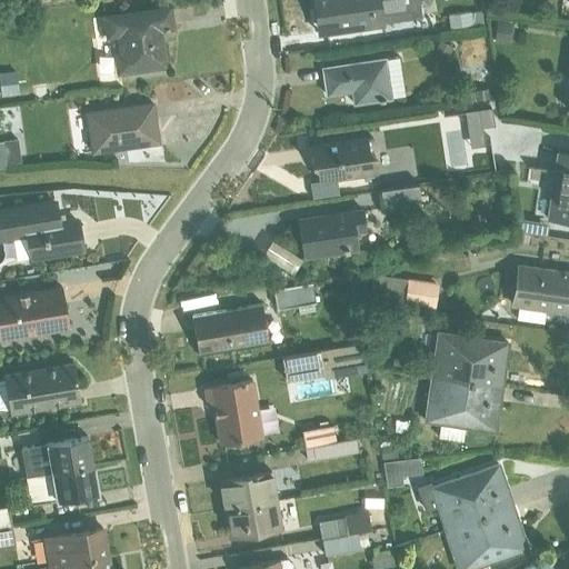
[(312,0),(316,21),(322,20),(325,32),(422,17),(419,0),(312,0)]
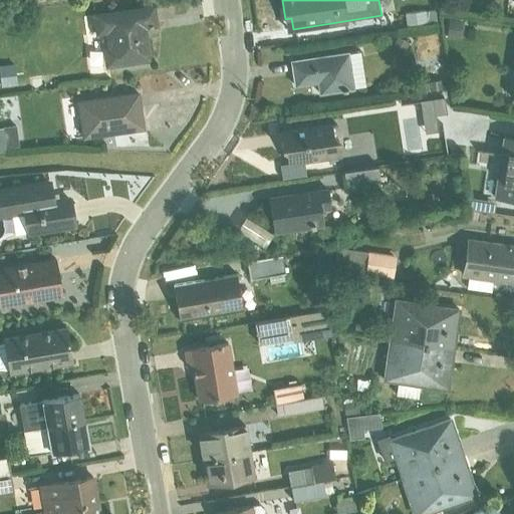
[(154,7),(93,16),(95,35),(106,34),(107,47),(103,47),(106,66),(150,60),(145,27),(157,25),(154,7)]
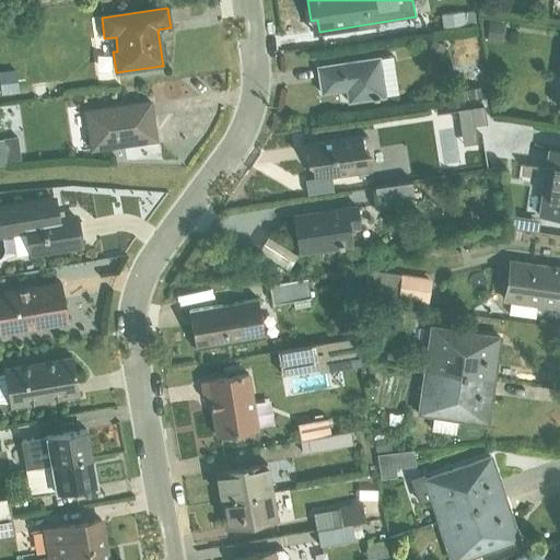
[(490,22),(487,43),(502,45),(504,24),(490,22)]
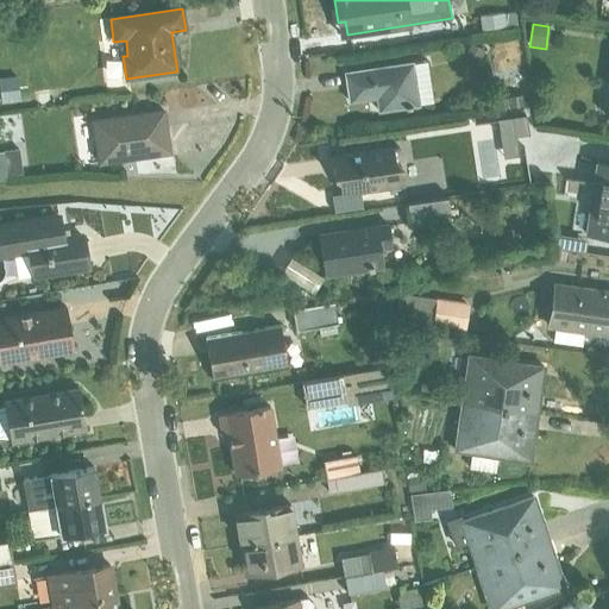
[(427,61),(346,73),(350,102),(376,99),(378,113),(420,106),(420,104),(432,101),(427,61)]
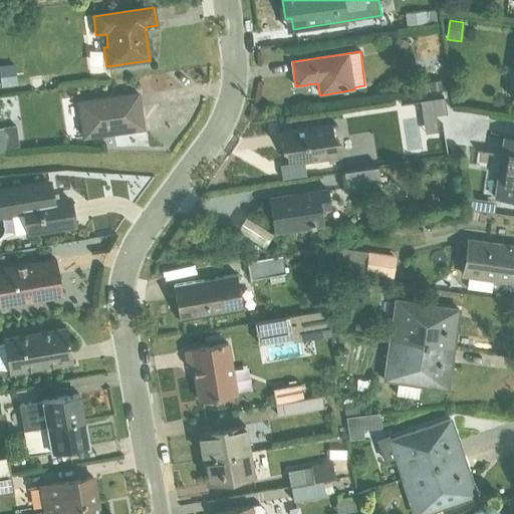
[(5,57),(0,57),(0,79),(8,78),(5,57)]
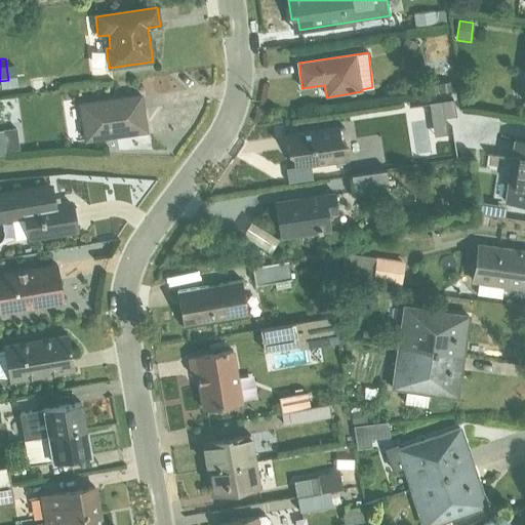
[(450,82),(422,87),(423,95),(454,91),(454,83),(451,84),(450,82)]
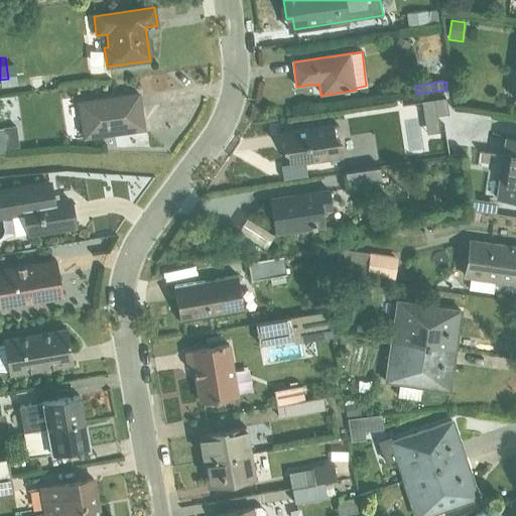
[(443,93),(428,95),(432,123),(446,120),(443,93)]
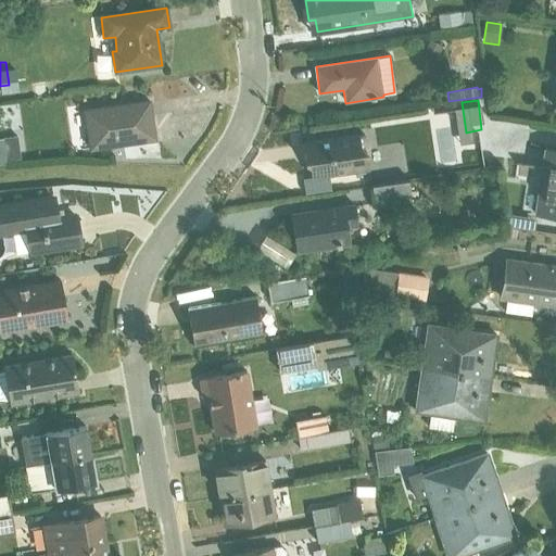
[(150,101),(84,111),(89,150),(155,140),(150,101)]
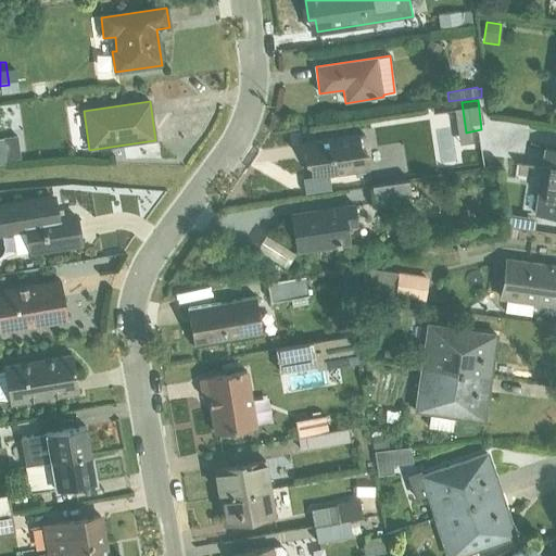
[(312,177),(325,176),(369,169),(367,151),(361,146),(358,137),(302,143),(305,163),(313,168),(314,175),(312,176),(312,177)]
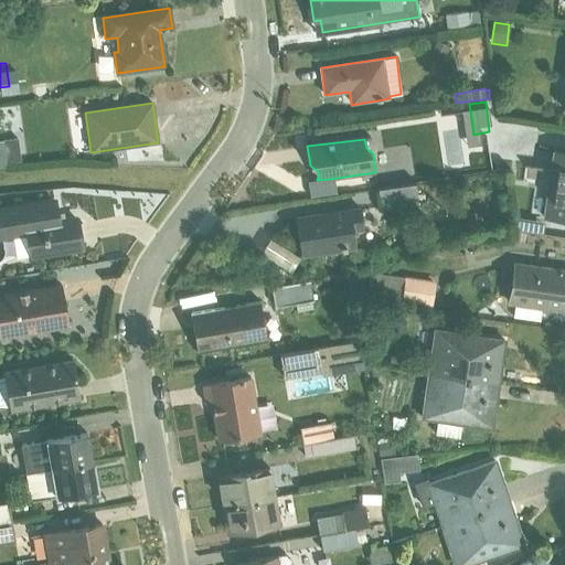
[(564,152),(553,151),(543,217),(564,220),(564,152)]
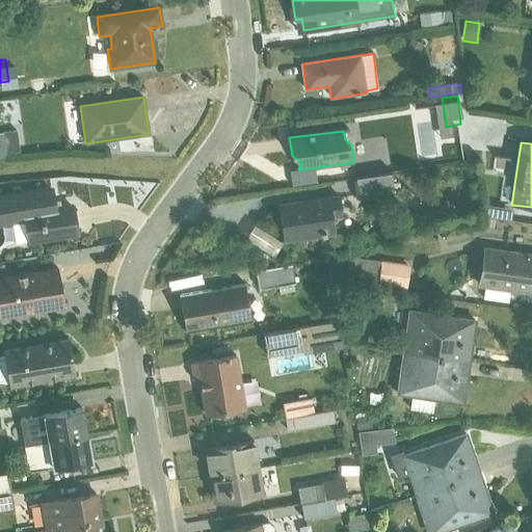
[(483,151),(482,164),(502,165),(503,152),(483,151)]
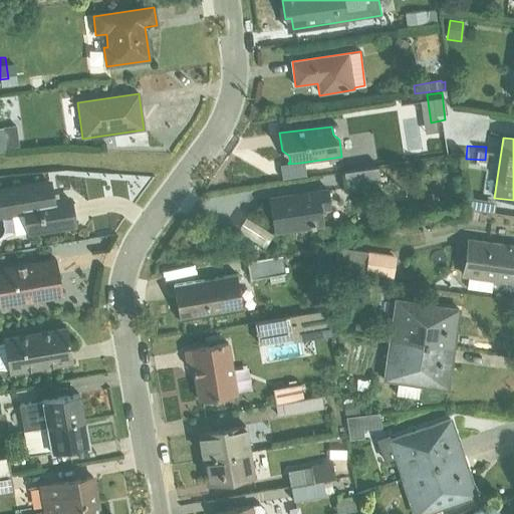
[(300,163),(288,164),(280,165),(282,180),(302,177),(300,163)]
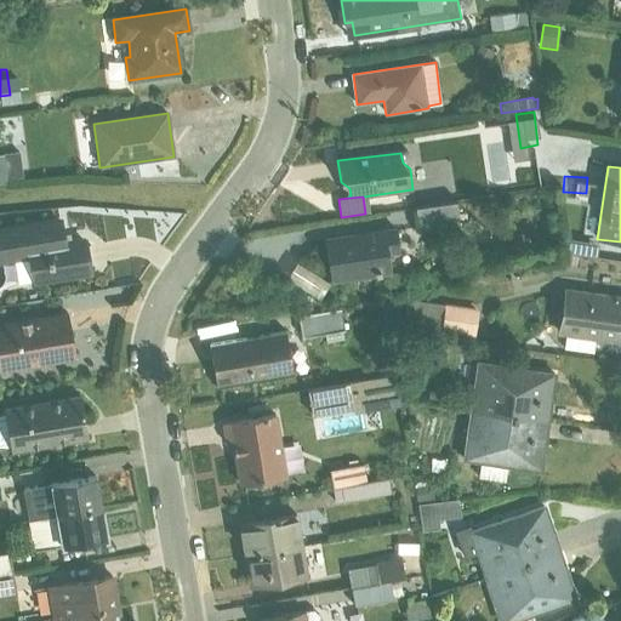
[(457,201),(416,208),(420,231),(460,226),(457,201)]
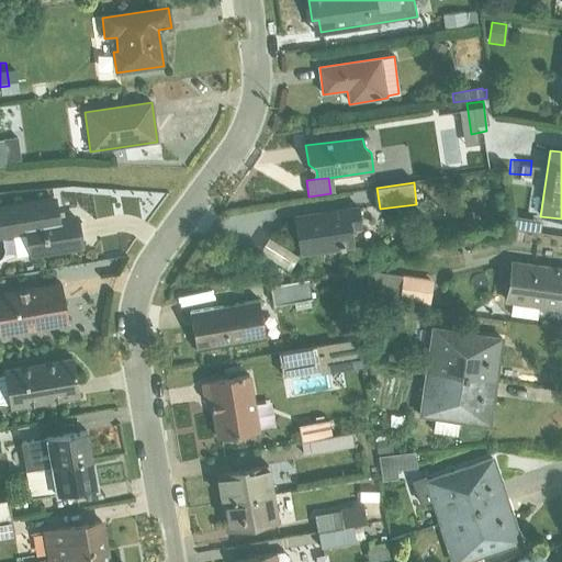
[(55,201),(0,210),(0,239),(13,237),(17,257),(82,246),(78,220),(64,222),(63,214),(57,215),(55,201)]
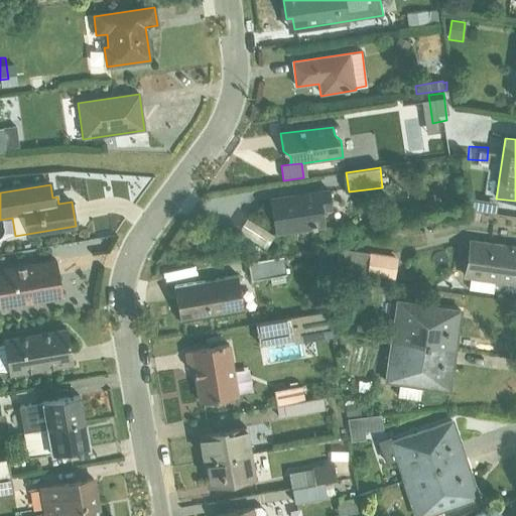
[(330,191),(270,201),(275,232),(326,225),(324,212),(333,210),(330,191)]
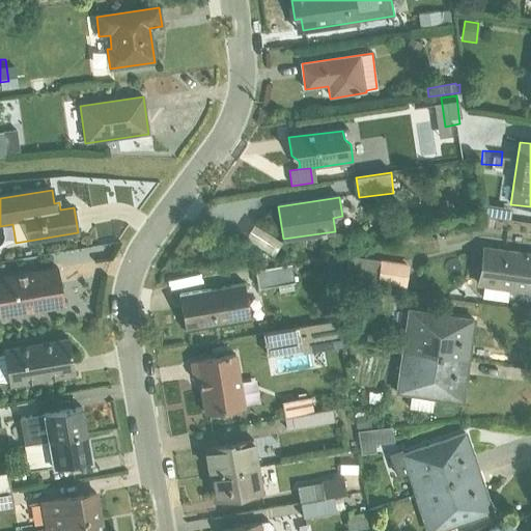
[(481,202),(480,215),(511,219),(513,207),(481,202)]
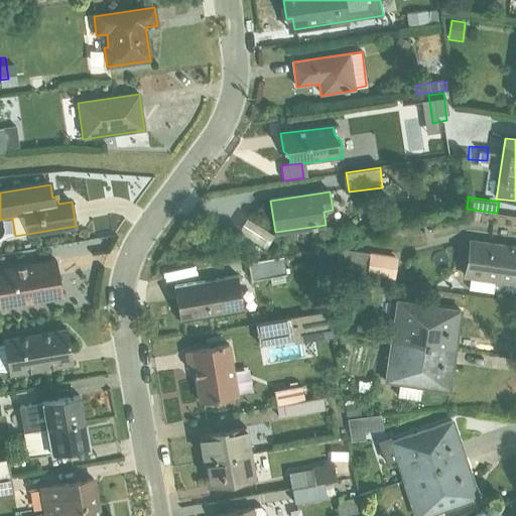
[(471,278),(495,281),(515,284),(515,248),(470,242),(465,277),(471,278)]
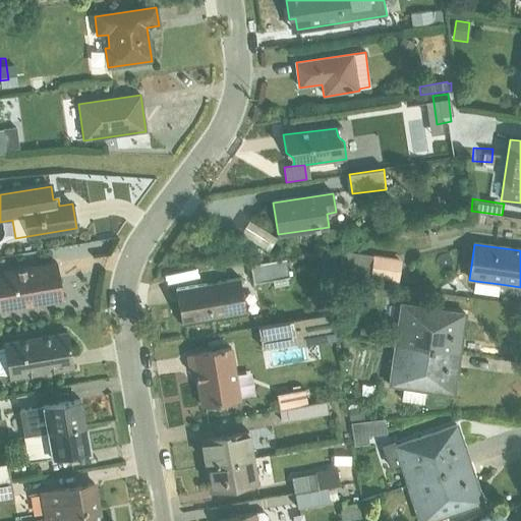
[(342,251),(339,275),(399,282),(402,258),(342,251)]
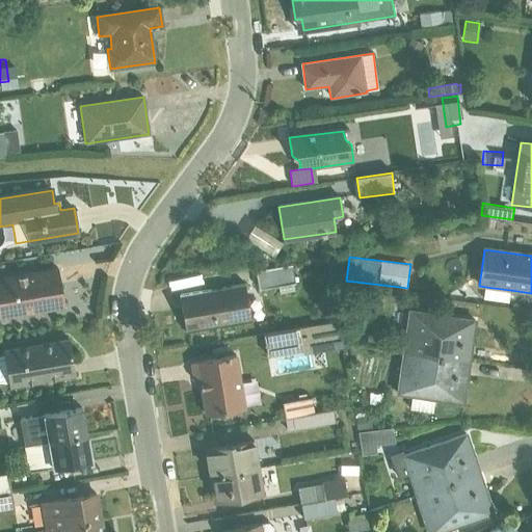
[(292,265),(256,271),(259,289),(295,283),(292,265)]
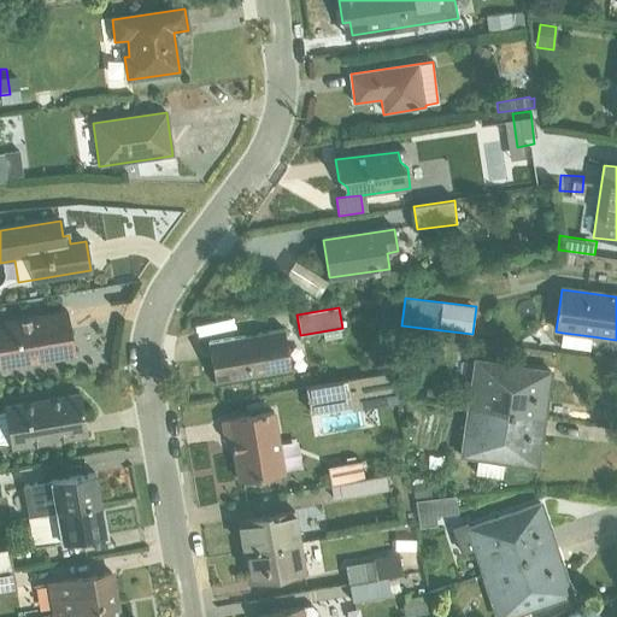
[(68,313),(0,324),(0,368),(76,356),(68,313)]
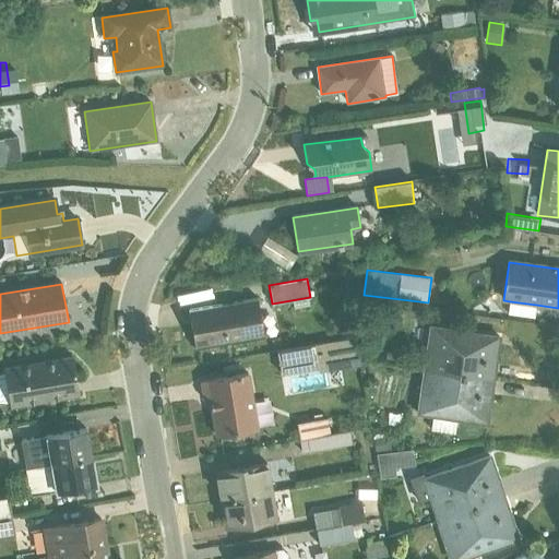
[(258,298),(189,310),(195,349),(264,336),(258,298)]
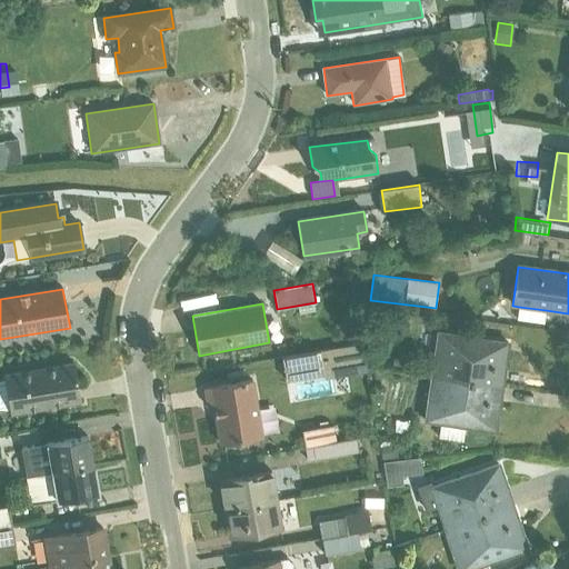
[(546,310),(519,307),(518,320),(543,323),(546,310)]
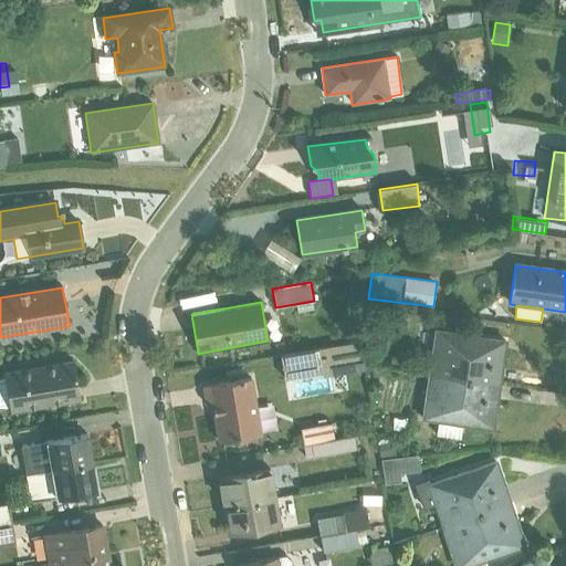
[(428,374),(500,384),(505,342),(435,332),(428,374)]
